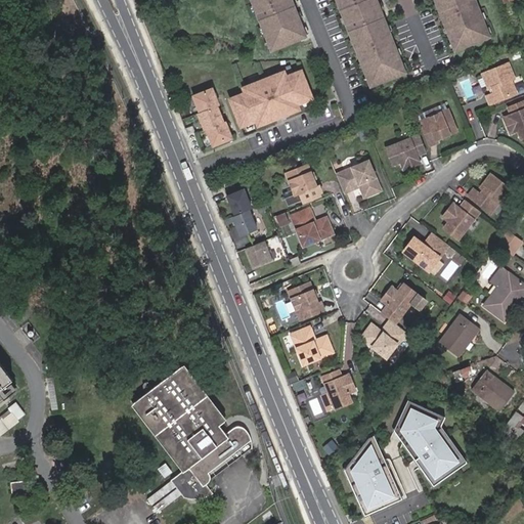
[(250,0),(253,6),(255,12),(261,28),(264,35),(267,42),(270,49),(270,50),(305,37),(304,35),(302,29),(299,20),(296,13),(290,0),(250,0)]
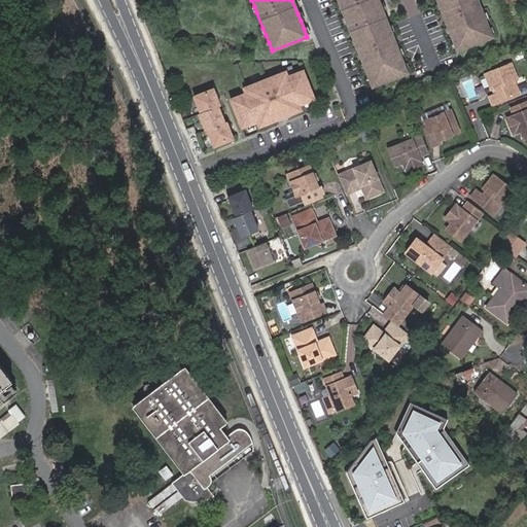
[(337,0),(339,4),(342,11),(345,20),(348,27),(354,42),(357,49),(363,66),(366,73),(370,81),(373,88),(374,90),(408,75),(408,74),(405,67),(401,60),(398,51),(392,36),(389,28),(383,12),(380,6),(377,0),(337,0)]
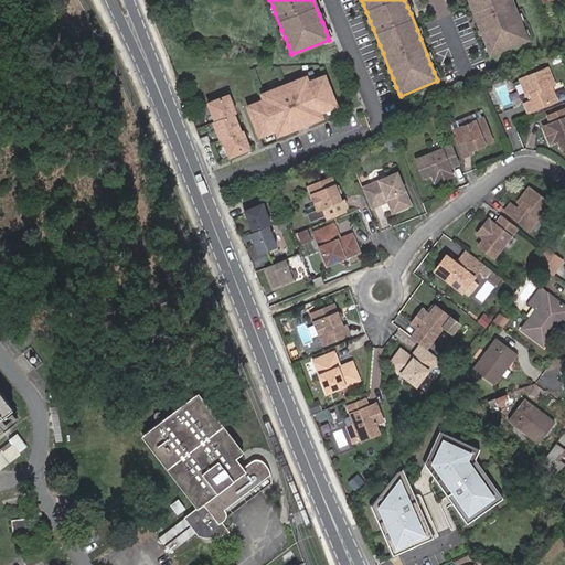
[(468,0),(471,8),(475,16),(481,32),(484,40),(487,48),(490,55),(491,56),(529,42),(528,40),(524,32),(521,24),(518,17),(511,0),(468,0)]
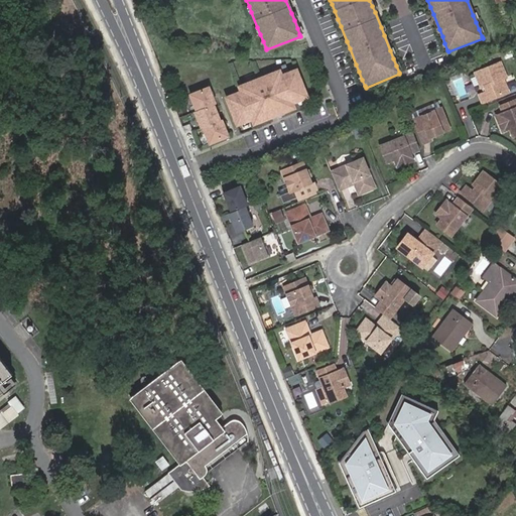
[(474,73),(480,88),(484,87),(486,93),(479,95),(482,102),(506,92),(501,79),(504,77),(498,62),(474,73)]
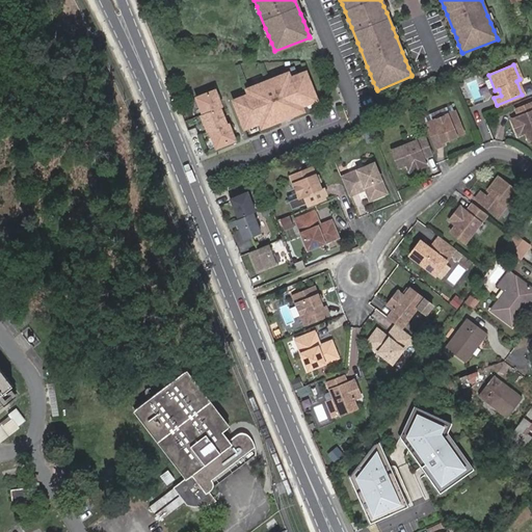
[(248,96),(233,101),(244,130),(248,128),(256,125),(260,124),(262,129),(303,111),(301,106),(306,105),(312,102),(317,100),(306,72),(290,78),(288,73),(270,80),(271,83),(265,85),(264,83),(246,90),(248,96)]
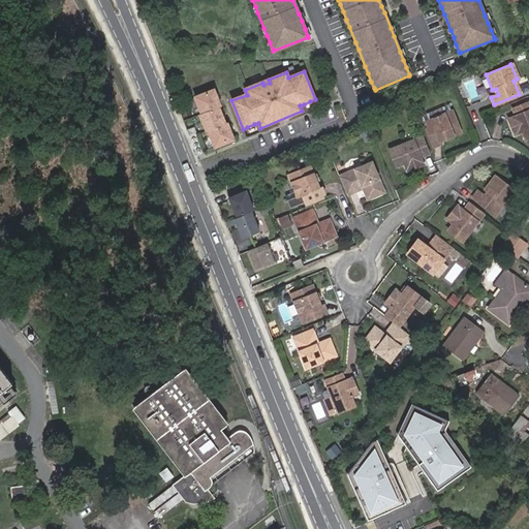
[(220,107),(214,91),(195,98),(201,115),(199,115),(207,132),(209,131),(215,148),(234,141),(226,123),(224,124),(218,109),(220,107)]
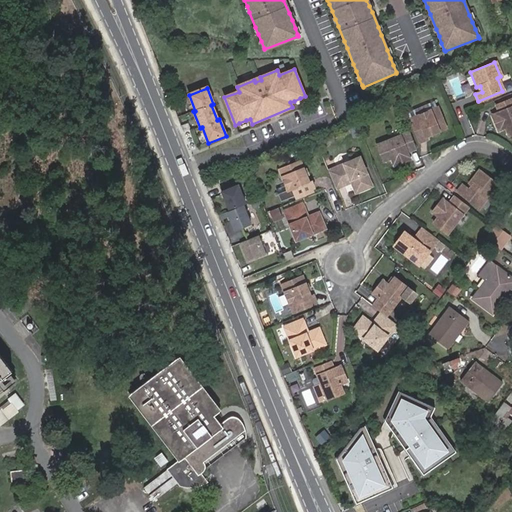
[(511,134),(511,98),(497,104),(500,111),(492,114),(499,131),(506,128),(510,135),(511,134)]
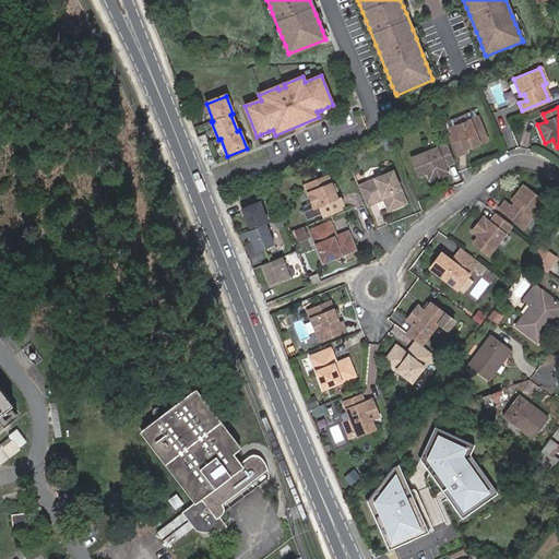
[(472,144),(477,142),(487,138),(477,117),(448,129),(459,154),(466,151),(465,147),(472,144)]
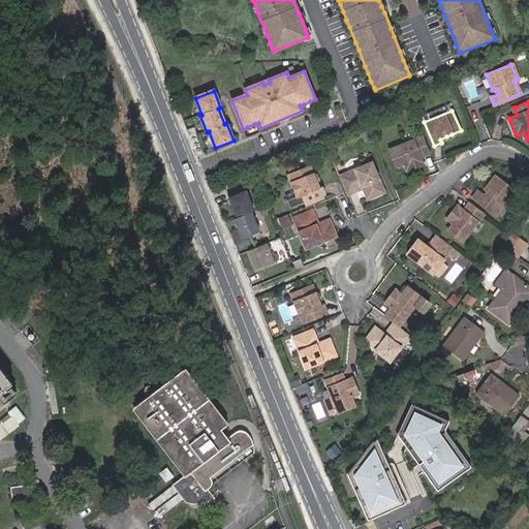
[(360,128),(363,141),(372,139),(370,127),(360,128)]
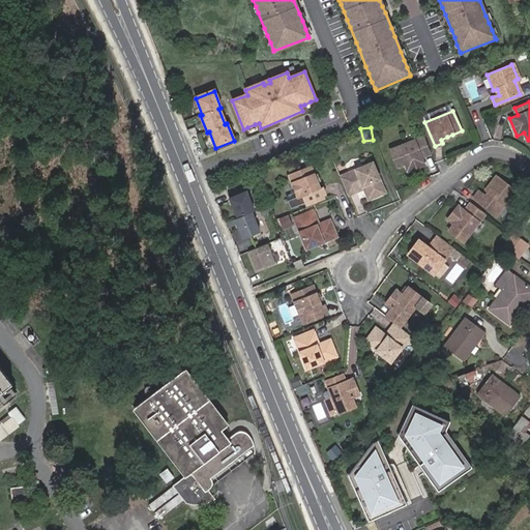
[(421,156),(432,152),(424,136),(390,150),(398,167),(406,163),(409,171),(424,164),(421,156)]
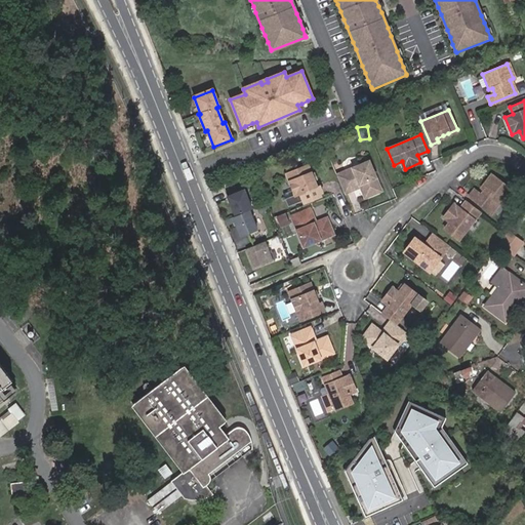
[(337,177),(345,195),(355,191),(354,188),(360,186),(361,188),(366,199),(382,192),(370,163),(337,177)]
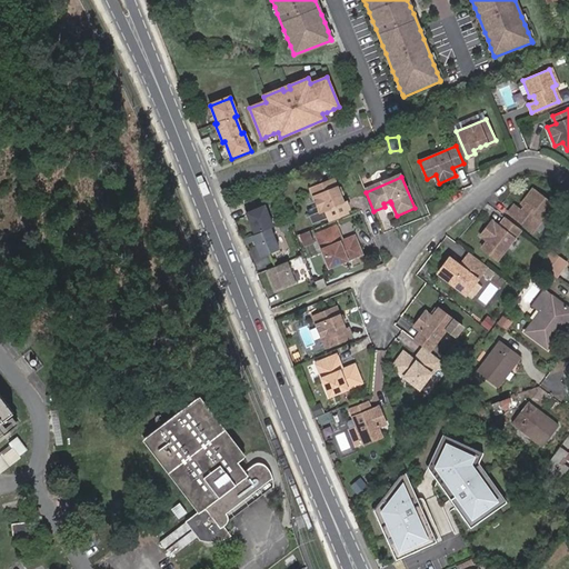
[(340,195),(338,190),(333,179),(310,189),(323,219),(350,209),(347,200),(343,202),(340,195)]
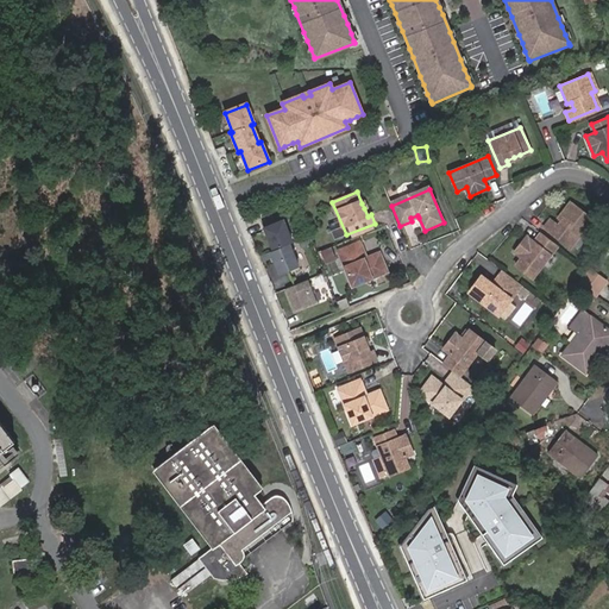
[(563,218),(559,224),(551,218),(545,226),(572,245),(582,232),(585,236),(597,219),(571,200),(559,215),(563,218)]
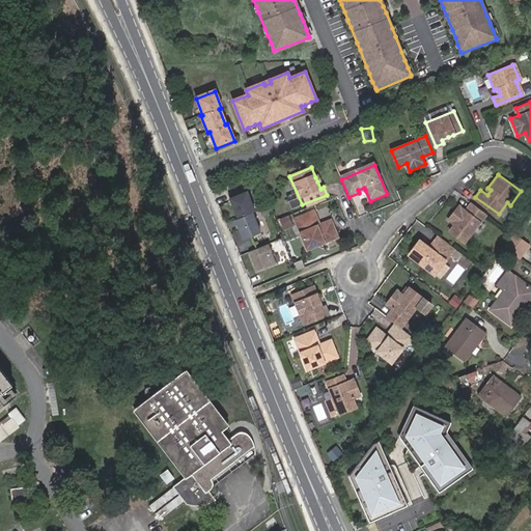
[(230,199),(238,219),(252,213),(255,212),(247,192),(230,199)]
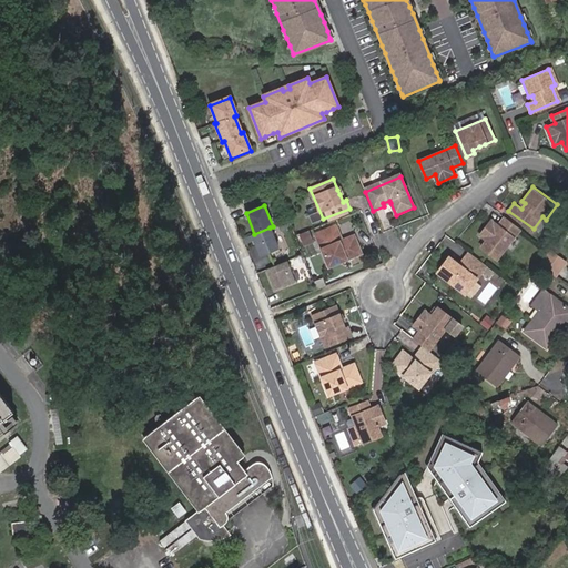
[(520,226),(505,215),(498,224),(492,219),(480,233),(487,239),(482,246),(497,257),(520,226)]
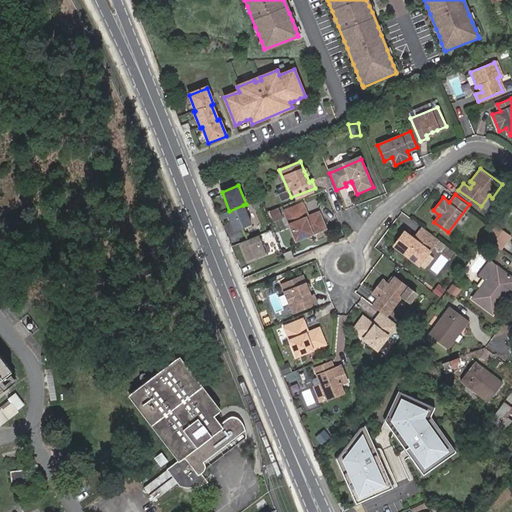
[(303,212),(306,211),(303,204),(285,211),(297,240),(325,229),(319,213),(309,217),(306,218),(303,212)]
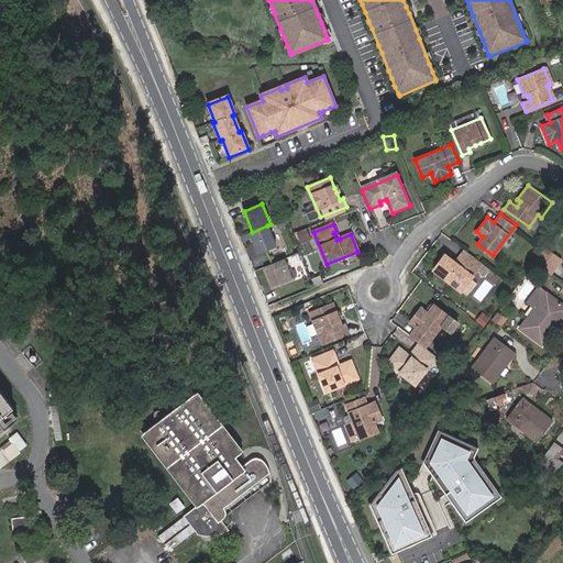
[(250,233),(258,254),(276,246),(267,225),(252,232),(250,233)]
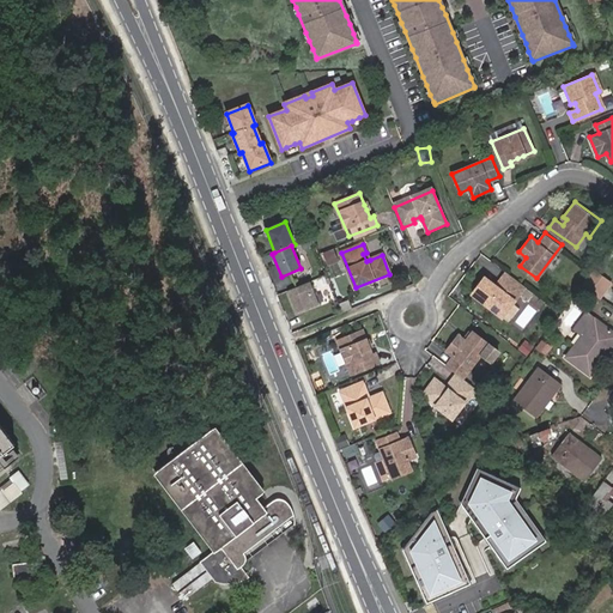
[(332,250),(321,253),(323,266),(335,263),(332,250)]
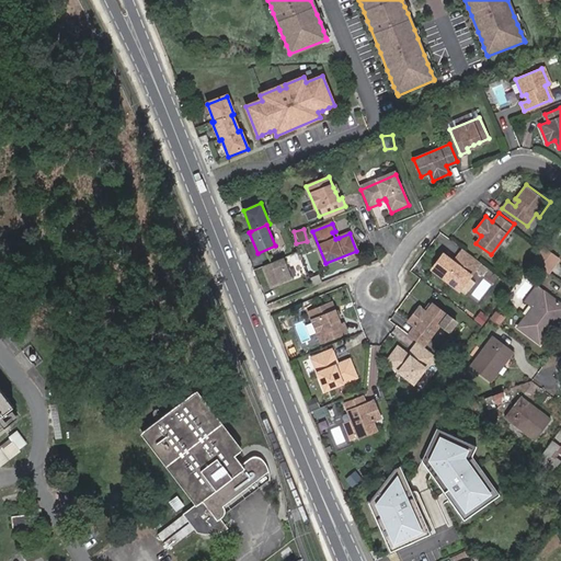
[(546,273),(557,256),(542,245),(530,261),(546,273)]
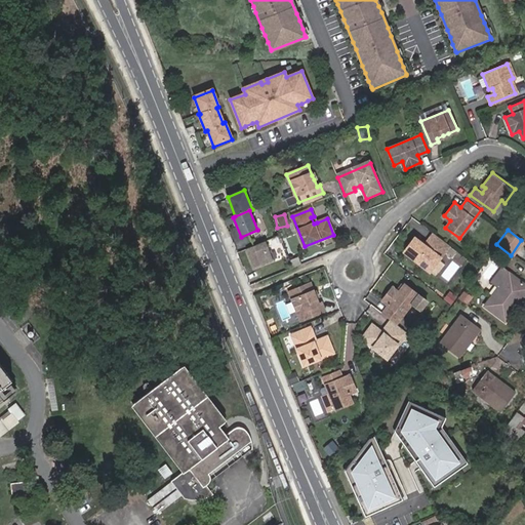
[(430,270),(449,244),(435,234),(431,240),(433,242),(429,247),(427,245),(415,237),(404,251),(430,270)]
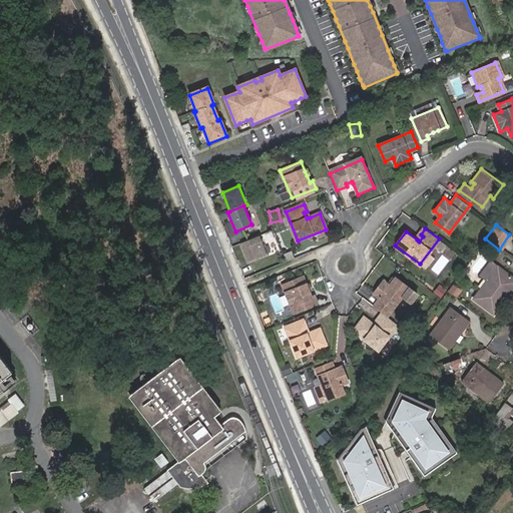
[(241,243),(248,261),(267,252),(260,235),(241,243)]
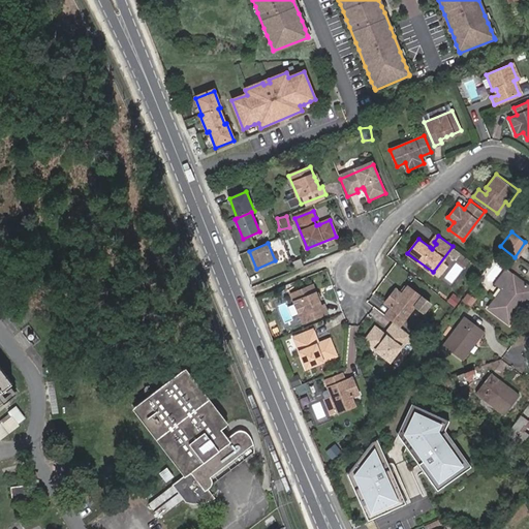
[(463,256),(459,262),(469,272),(474,266),(463,256)]
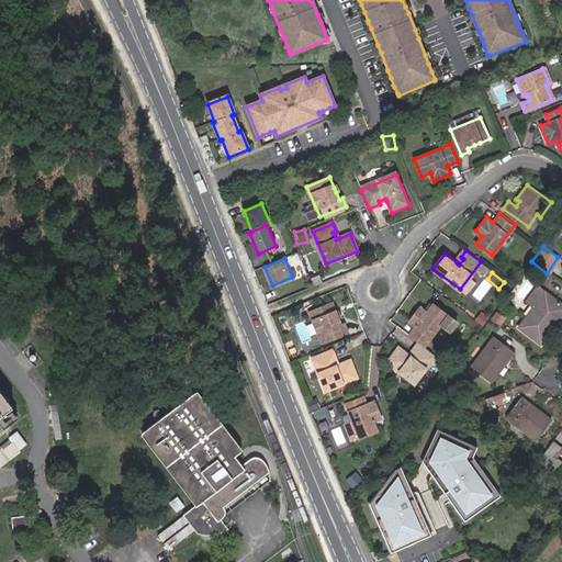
[(321,276),(311,280),(314,287),(323,283),(321,276)]
